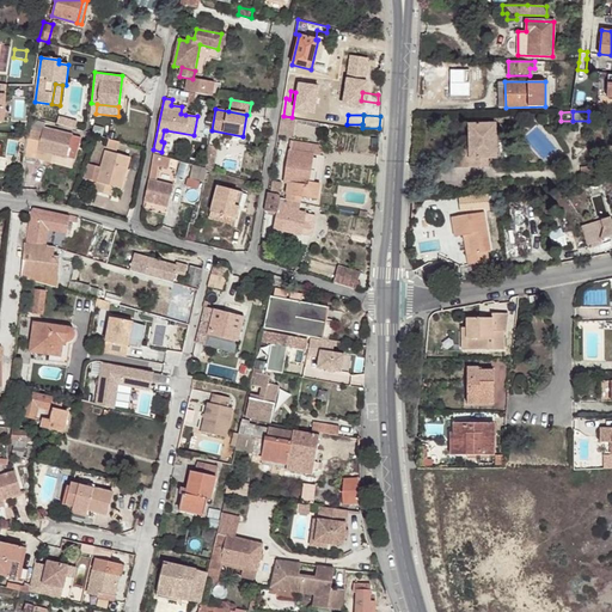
[(62,126),(75,129),(77,122),(63,117),(62,126)]
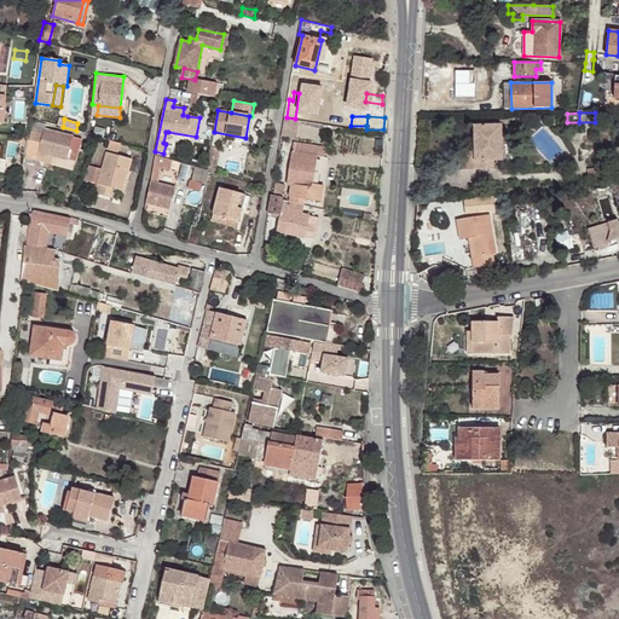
[(296,138),(300,121),(284,119),(281,136),(296,138)]
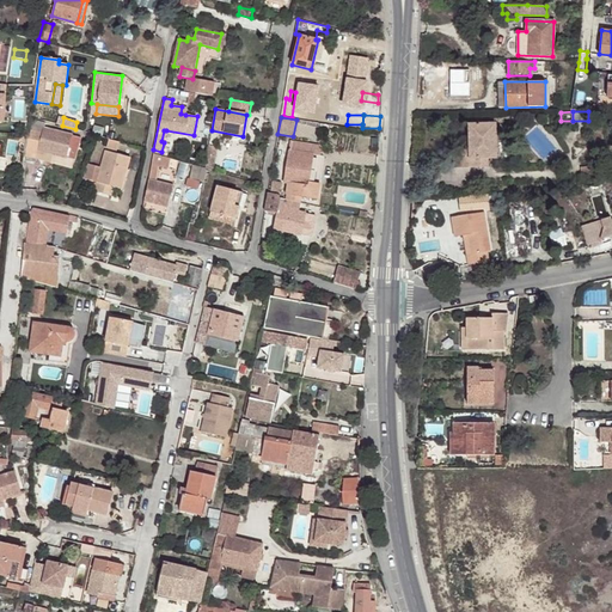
[(32,120),(30,130),(38,133),(41,122),(32,120)]
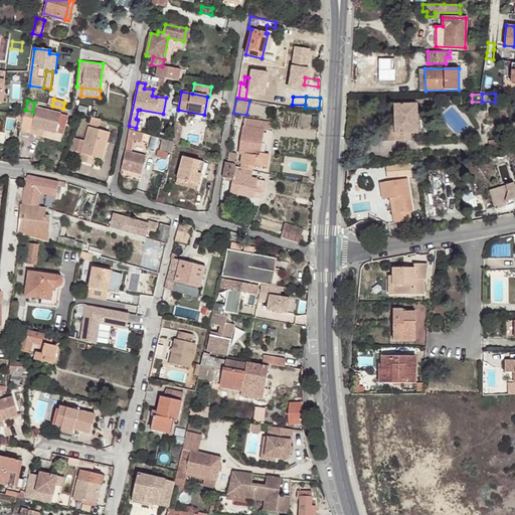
[(394,105),(394,127),(382,128),(382,141),(403,140),(403,133),(409,133),(417,133),(416,104),(394,105)]
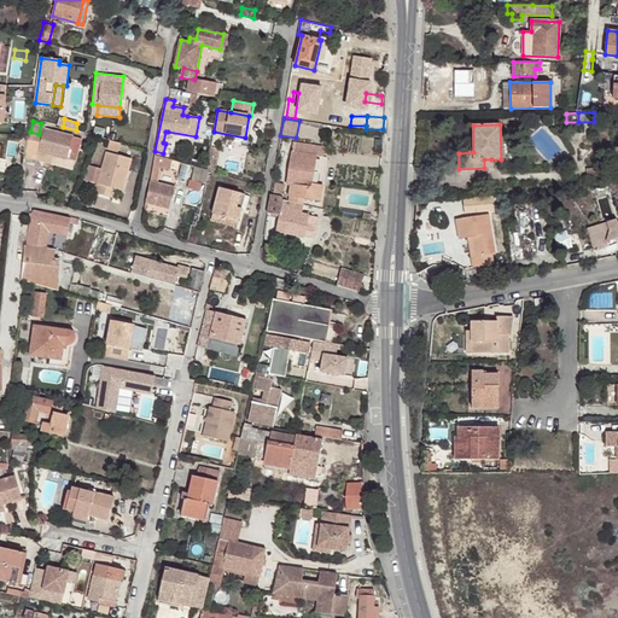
[(44,135),(39,151),(75,161),(77,161),(83,139),(45,128),(44,135)]
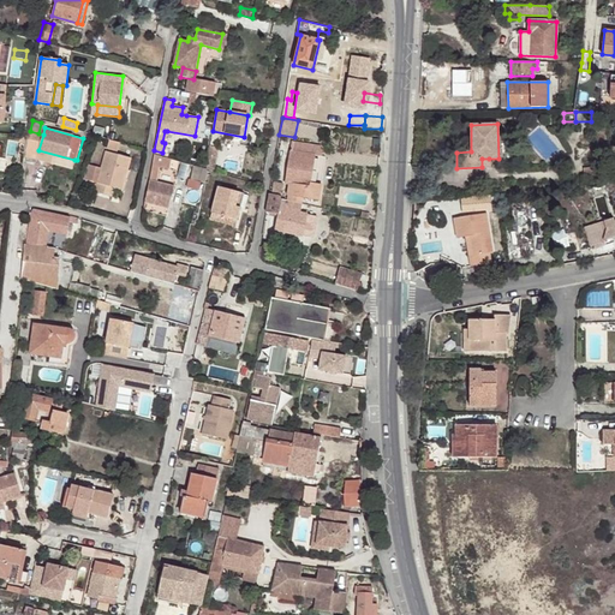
[(25,157),(36,160),(39,150),(43,135),(39,133),(30,131),(28,135),(27,149),(25,157)]
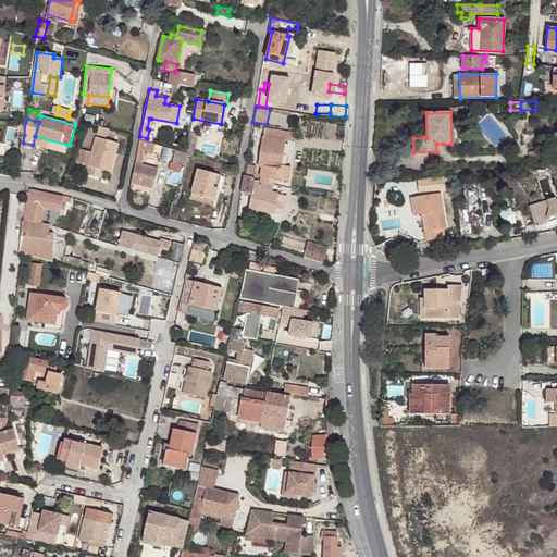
[(99,126),(97,134),(107,137),(109,128),(99,126)]
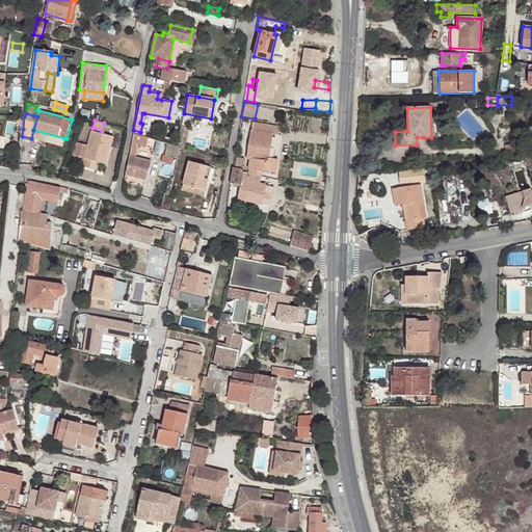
[(253,123),(246,157),(250,158),(248,168),(275,173),(277,159),(268,158),(271,134),(273,126),(253,123)]
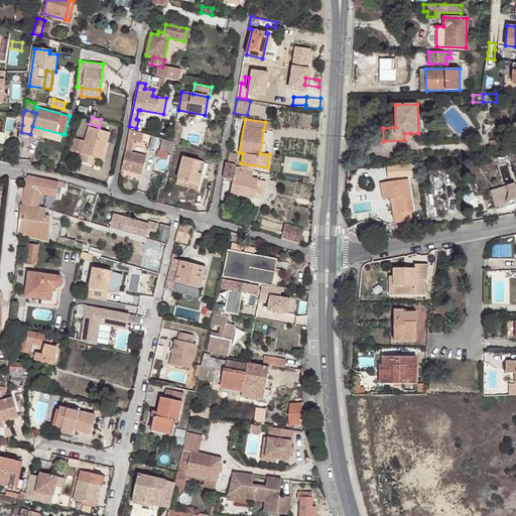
[(182,123),(176,122),(174,130),(181,131),(182,123)]
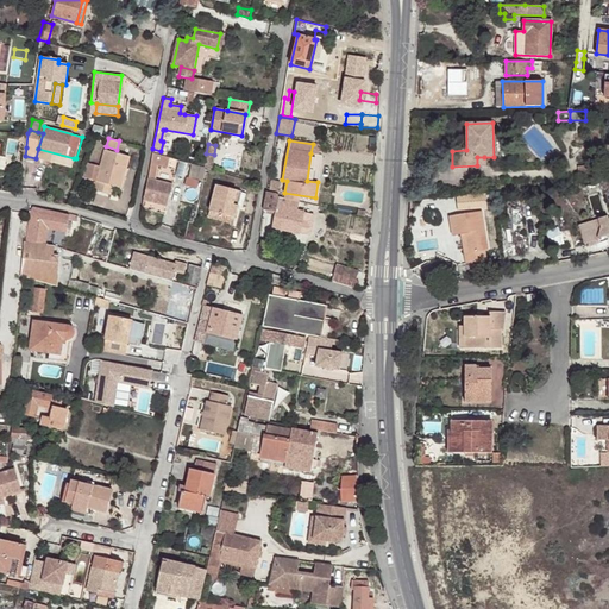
[(38,149),(36,158),(73,169),(74,158),(38,149)]
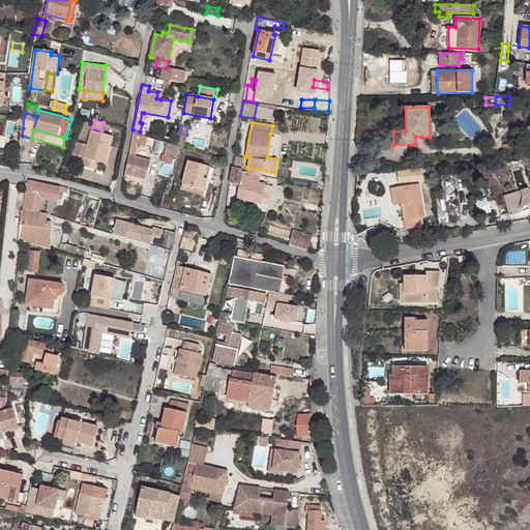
[(72,154),(84,157),(82,166),(89,168),(91,159),(99,162),(106,164),(113,136),(92,130),(88,144),(77,141),(72,154)]
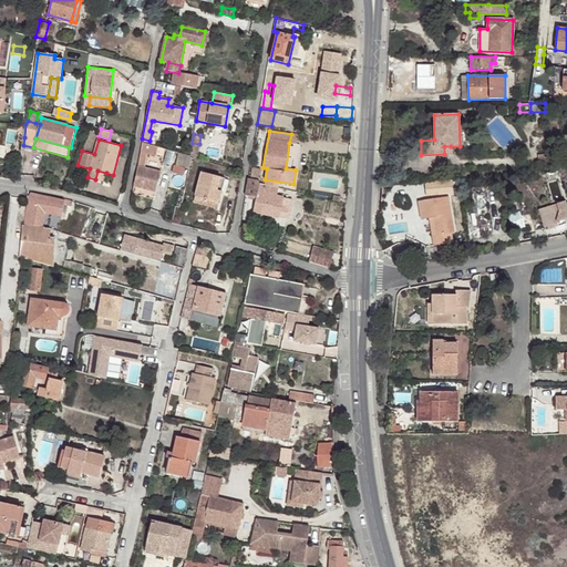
[(157,146),(142,142),(140,153),(146,154),(156,155),(157,146)]
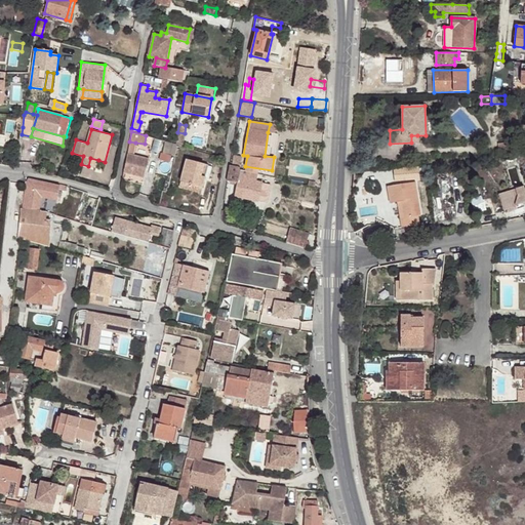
[(185,133),(177,132),(175,145),(183,147),(185,134),(185,133)]
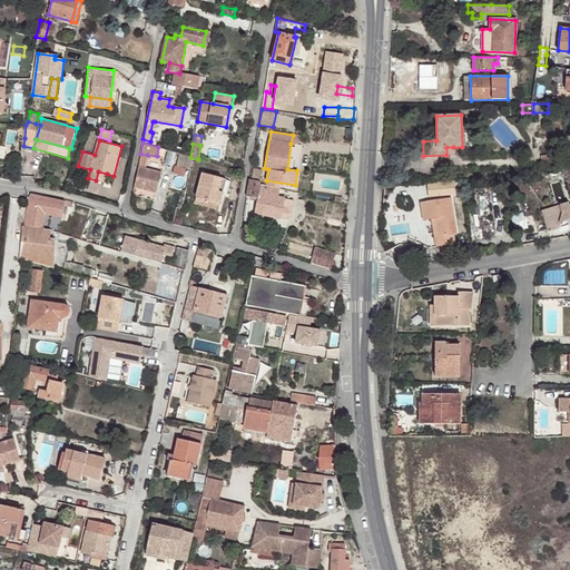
[(138,167),(145,169),(147,155),(140,154),(138,166),(138,167)]
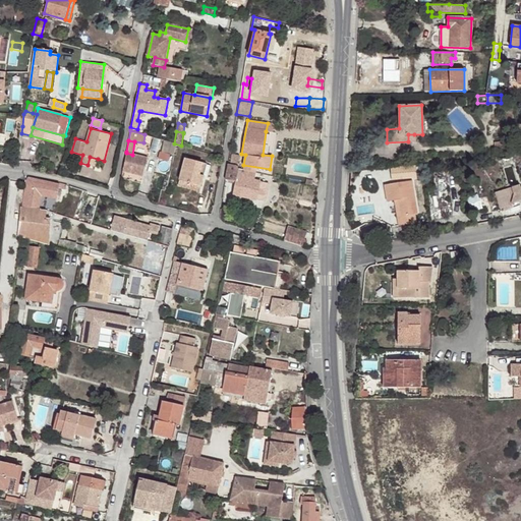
[(125,161),(122,171),(142,177),(148,158),(132,155),(126,153),(125,161)]
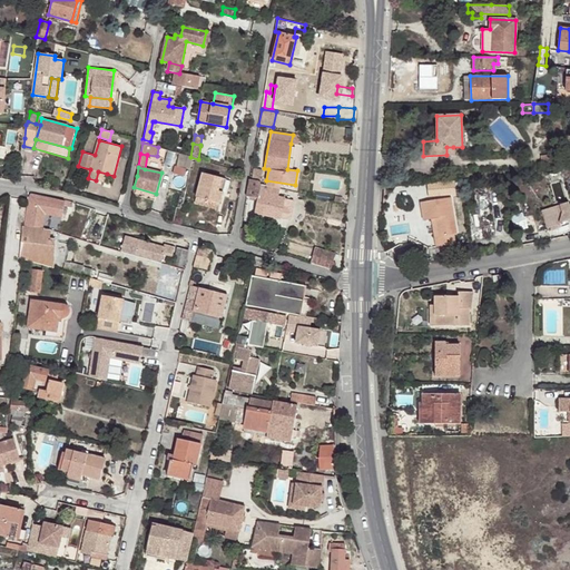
[(259,182),(261,169),(254,168),(252,179),(259,182)]
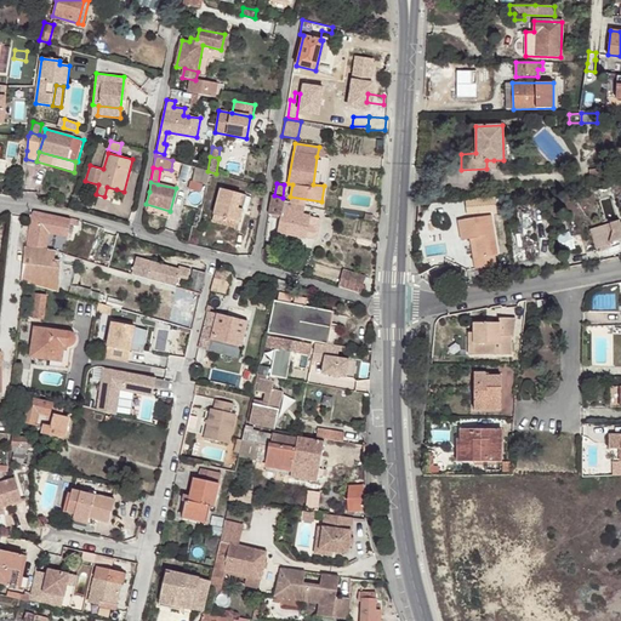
[(107,187),(104,197),(114,199),(117,189),(107,187)]
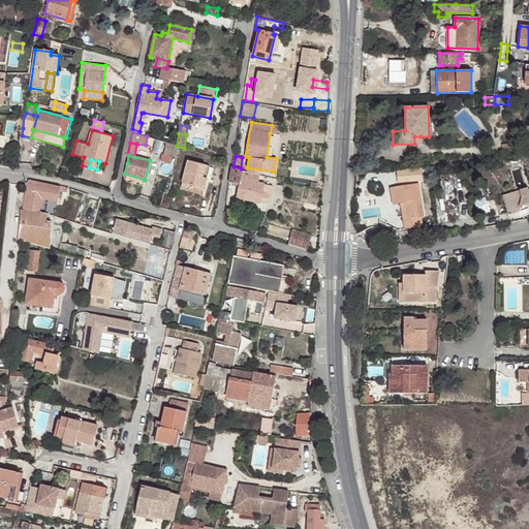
[(188,160),(182,183),(205,189),(207,179),(211,180),(214,167),(210,166),(188,160)]
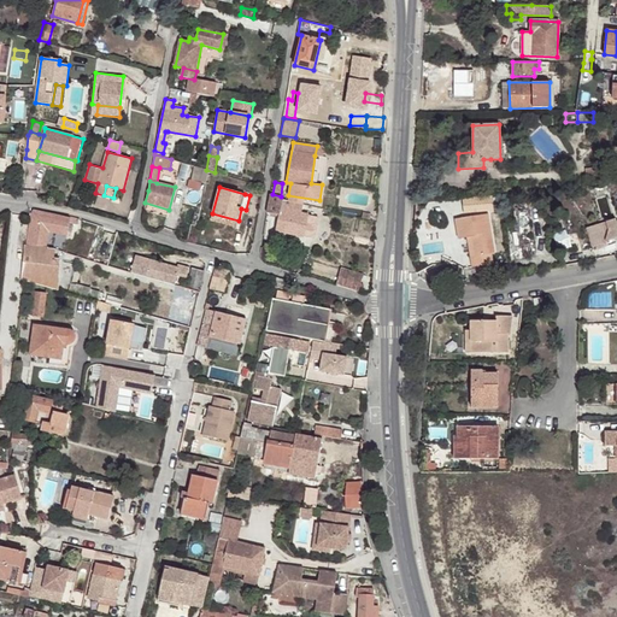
[(270,194),(266,213),(278,215),(276,230),(311,238),(316,217),(300,213),(301,204),(281,199),(282,198),(280,197),(281,197),(272,194),(270,194)]
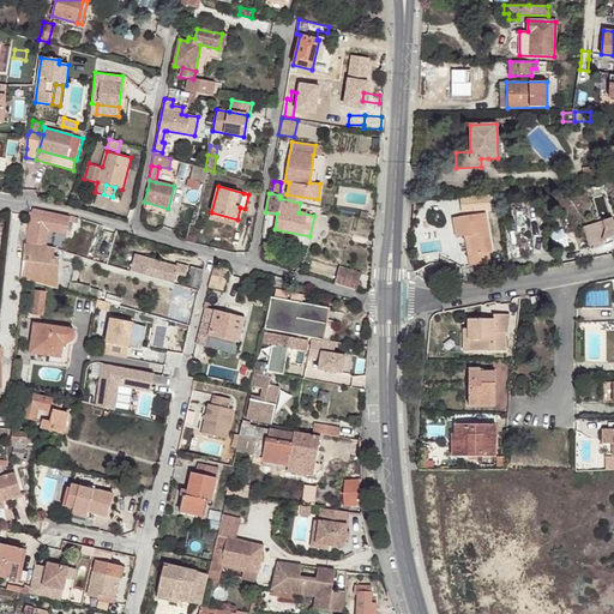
[(492,210),(491,196),(461,197),(462,212),(492,210)]
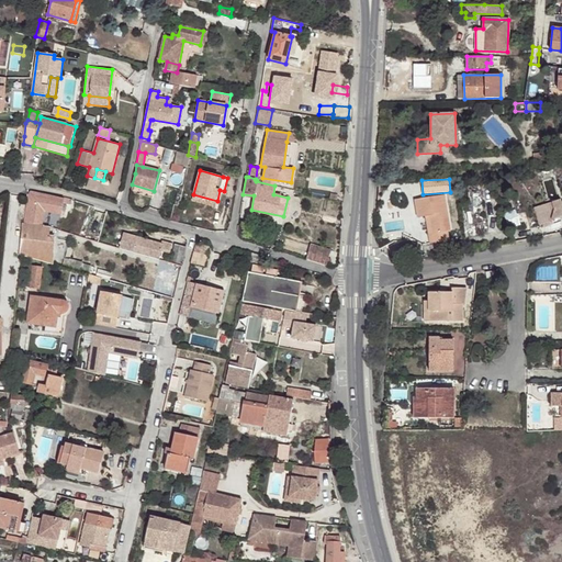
[(27,194),(25,223),(42,225),(45,211),(59,214),(62,203),(63,198),(30,191),(30,194),(27,194)]
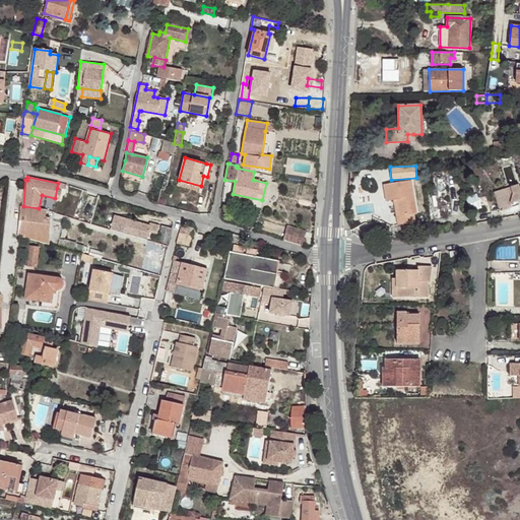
[(179,180),(177,186),(199,192),(201,186),(179,180)]
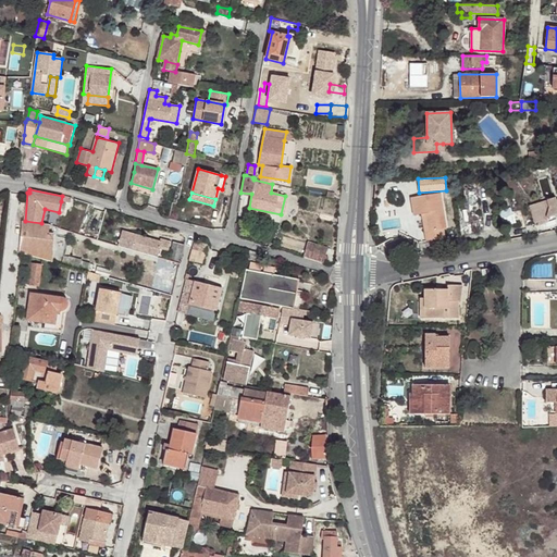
[(411,198),(413,215),(421,214),(425,213),(429,232),(424,233),(425,240),(445,238),(444,230),(446,229),(441,193),(411,198)]
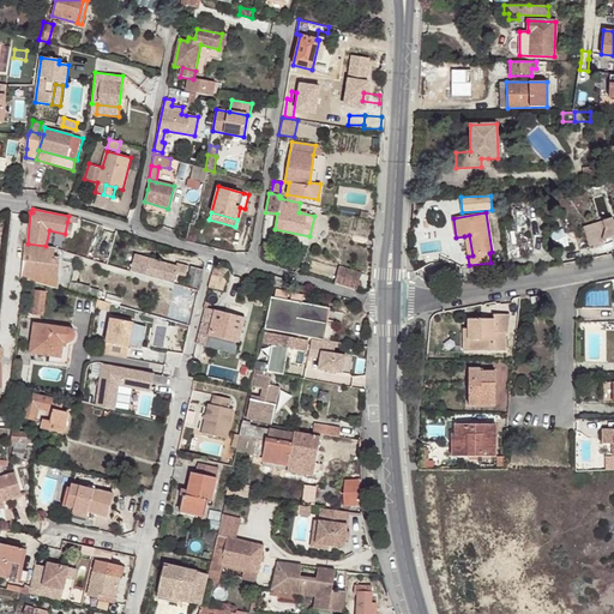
[(613,223),(613,218),(584,227),(589,246),(613,238),(613,223)]
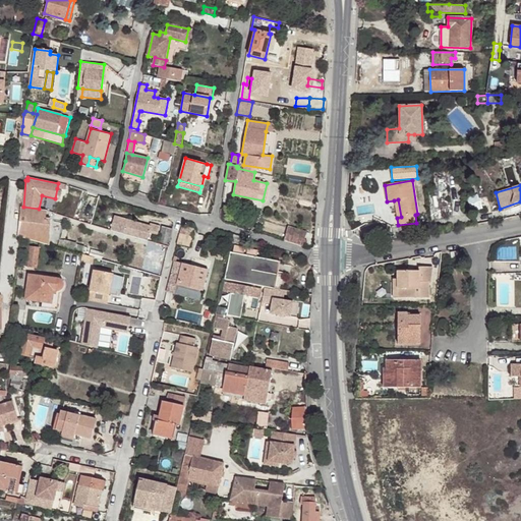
[(20,207),(17,235),(19,236),(49,244),(51,219),(46,219),(39,219),(39,209),(23,207),(20,207)]
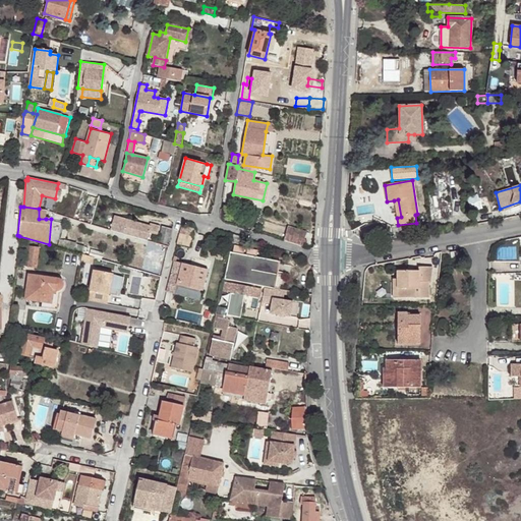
[(417,214),(415,215),(416,223),(427,221),(426,213),(417,214)]
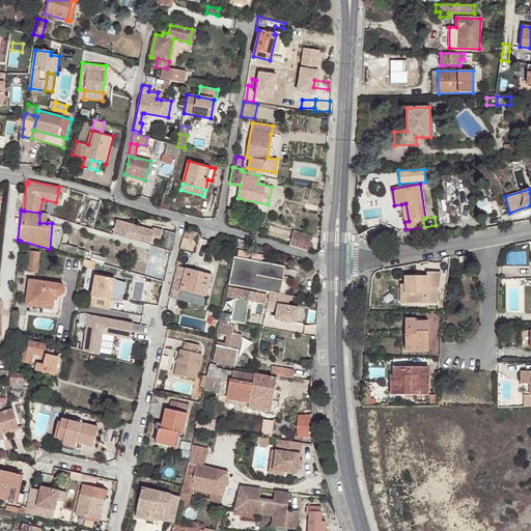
[(112,234),(150,245),(152,236),(154,231),(152,230),(116,220),(112,234)]
